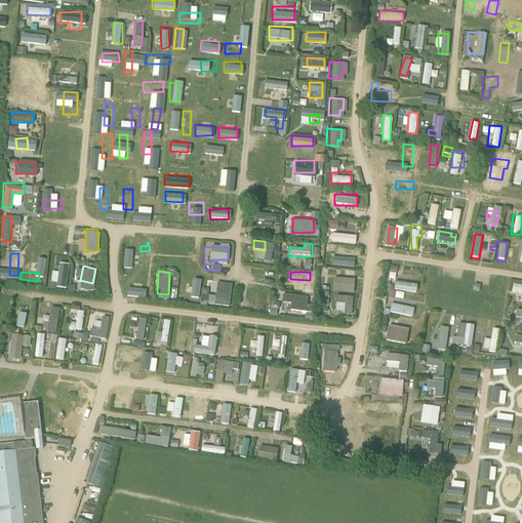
[(181,297),(193,297),(192,276),(179,276),(181,297)]
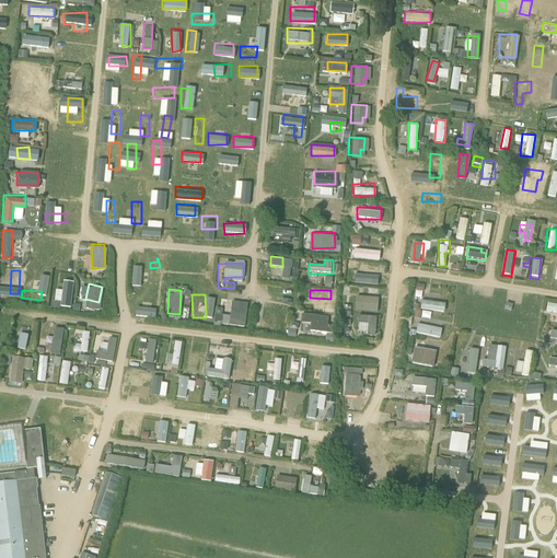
[(245,300),(230,299),(229,323),(244,324),(245,300)]
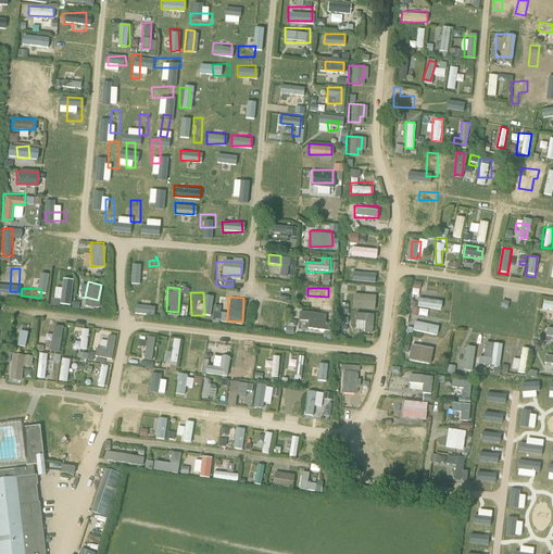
[(147,299),(139,298),(138,311),(156,312),(158,303),(147,302),(147,299)]
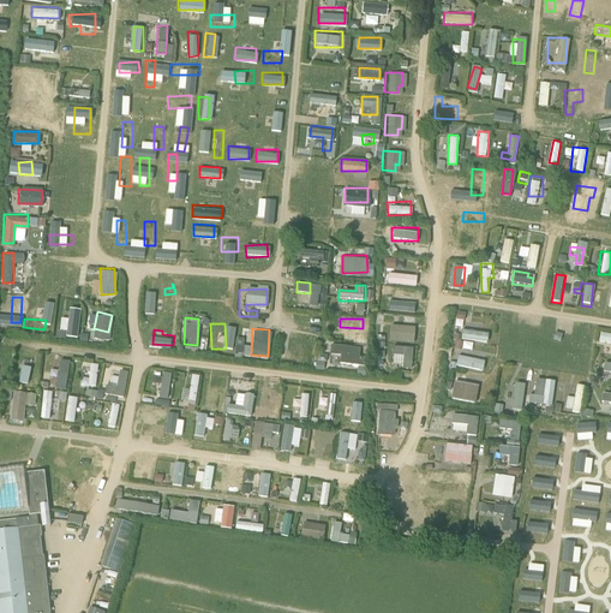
[(462,329),(461,340),(486,344),(489,332),(462,329)]
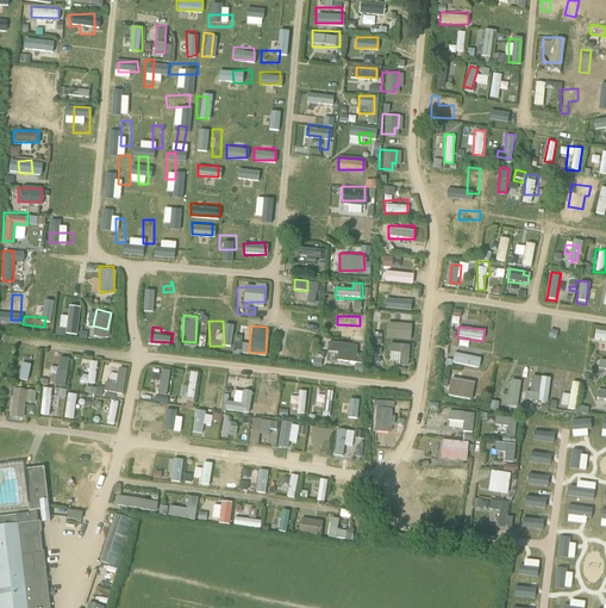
[(595,341),(605,342),(605,330),(595,330),(595,341)]
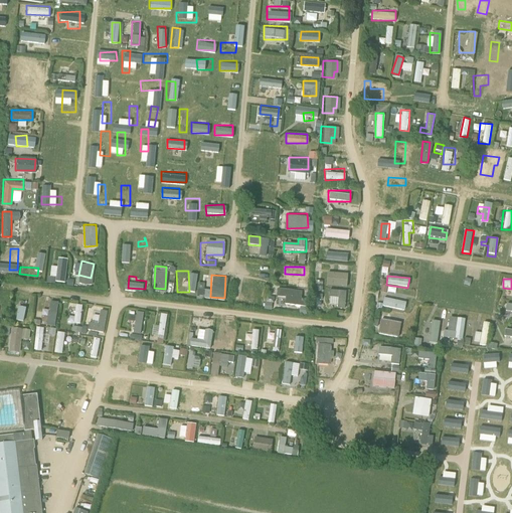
[(330,289),(330,304),(345,304),(345,289),(330,289)]
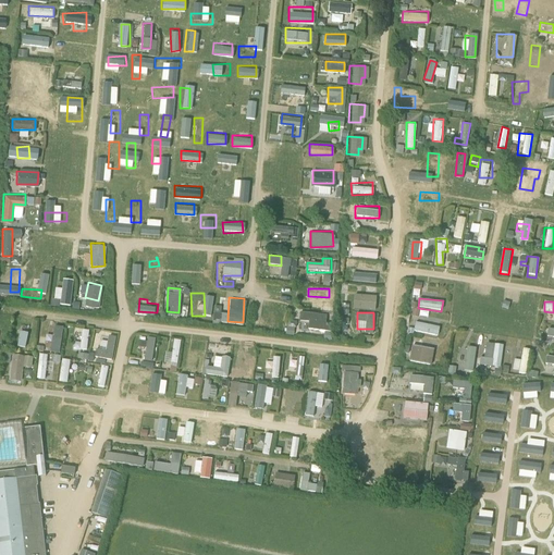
[(416,320),(413,332),(438,337),(440,325),(416,320)]
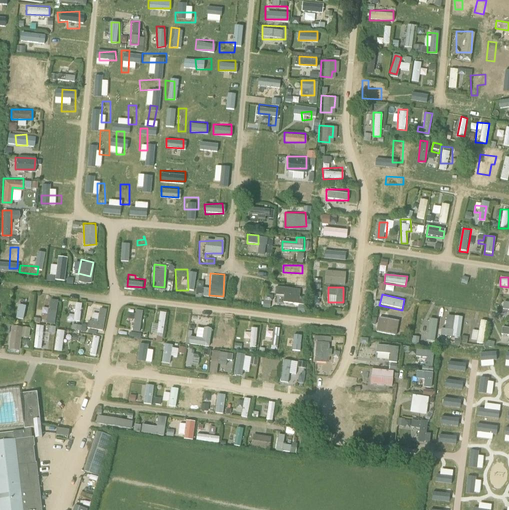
[(72,301),(72,321),(81,321),(81,301),(72,301)]
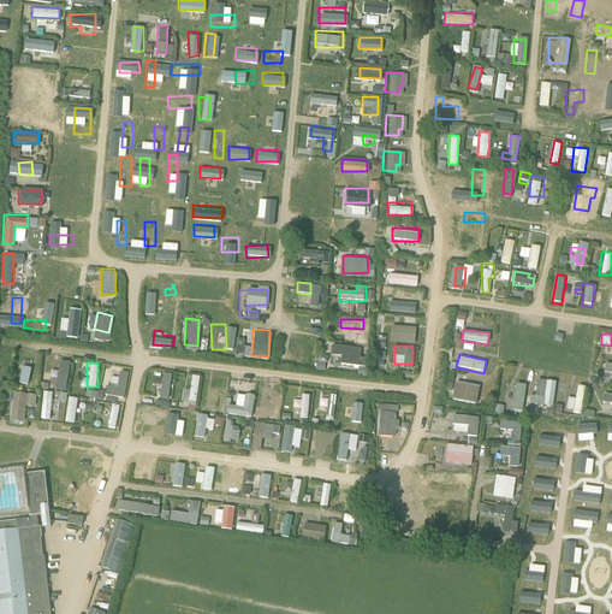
[(107,381),(117,382),(118,370),(108,369),(107,381)]
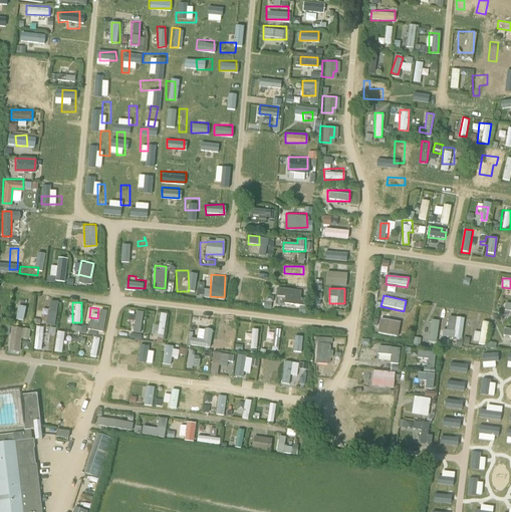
[(143,331),(142,311),(134,311),(135,317),(133,317),(133,332),(143,331)]
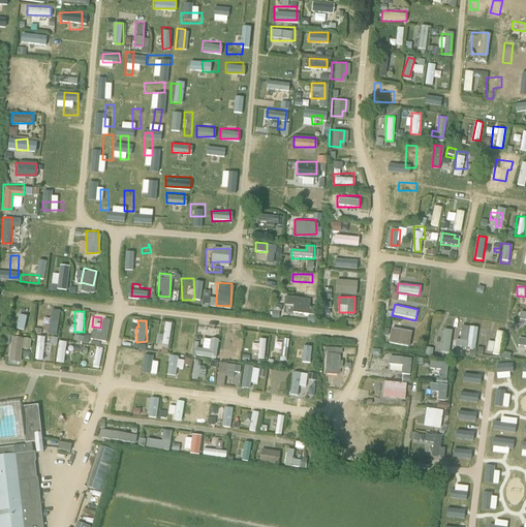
[(57,332),(56,321),(35,321),(35,327),(48,327),(49,332),(57,332)]
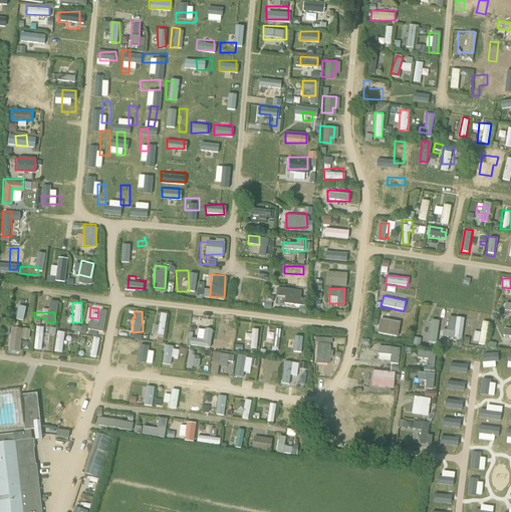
[(450,315),(448,328),(455,328),(454,337),(462,338),(464,317),(450,315)]
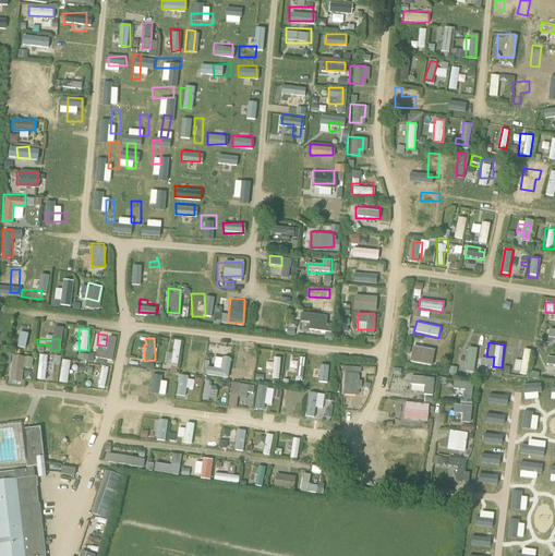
[(410,361),(431,365),(434,348),(412,343),(410,361)]
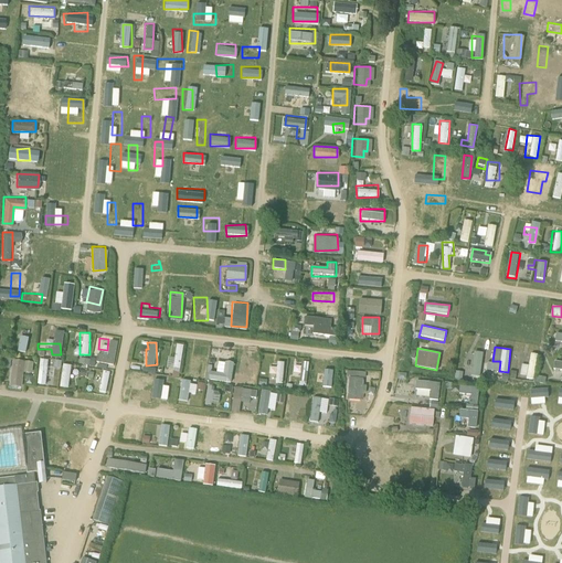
[(472,375),(480,376),(483,351),(474,351),(472,375)]
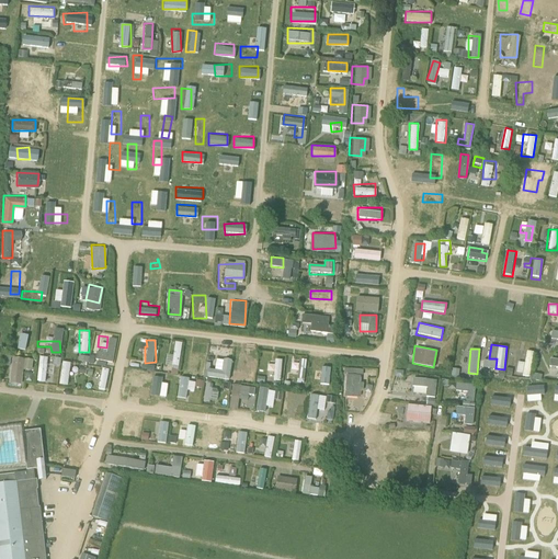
[(531,376),(533,351),(526,350),(526,354),(519,353),(516,375),(531,376)]
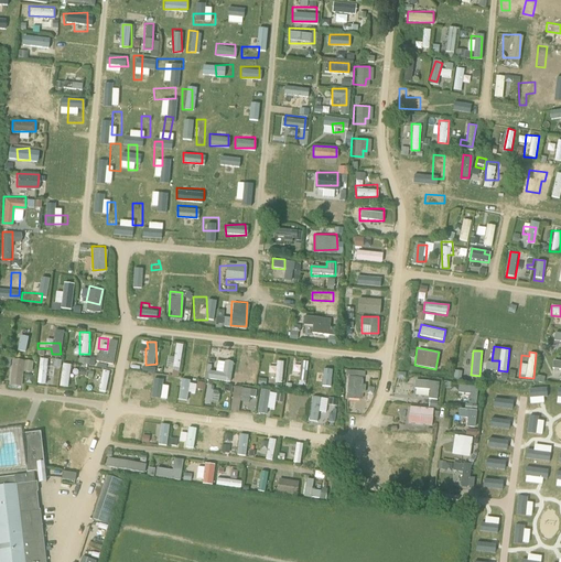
[(230,376),(232,358),(224,358),(224,357),(213,356),(212,375),(230,376)]
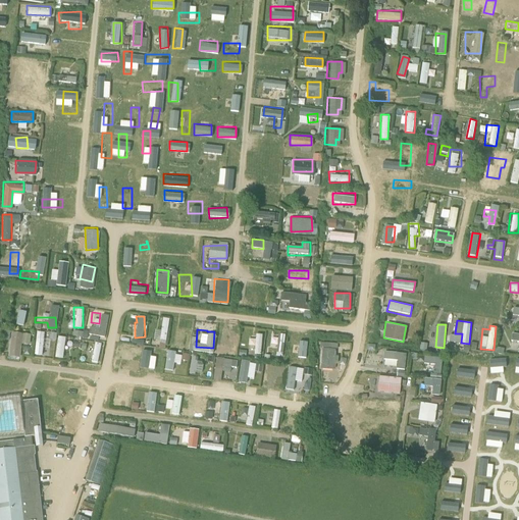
[(228,330),(228,352),(237,352),(237,329),(228,330)]
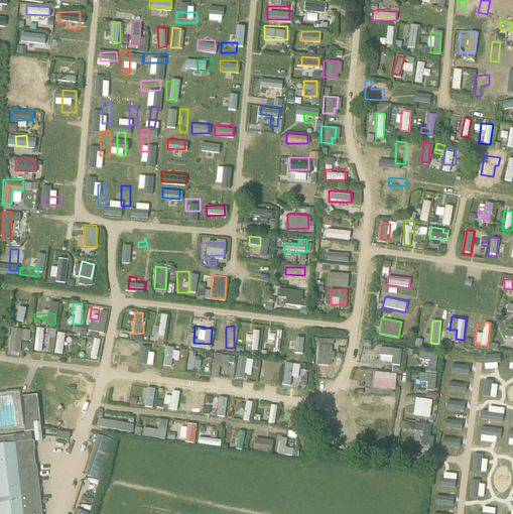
[(10,327),(10,349),(22,349),(22,327),(10,327)]
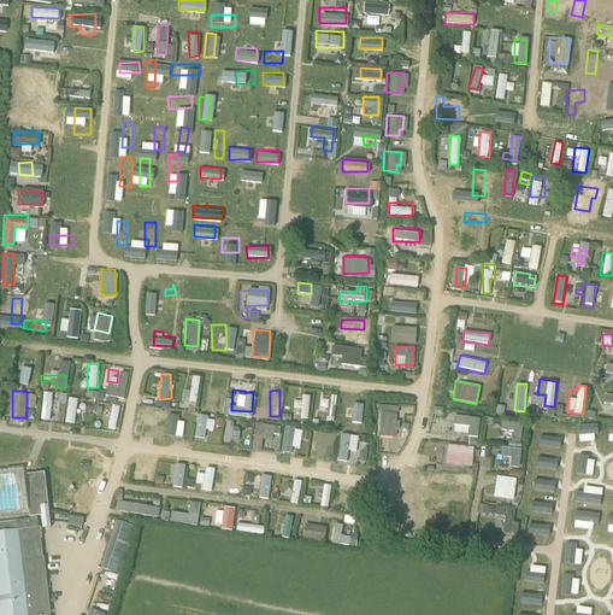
[(41,393),(41,416),(51,416),(51,392),(41,393)]
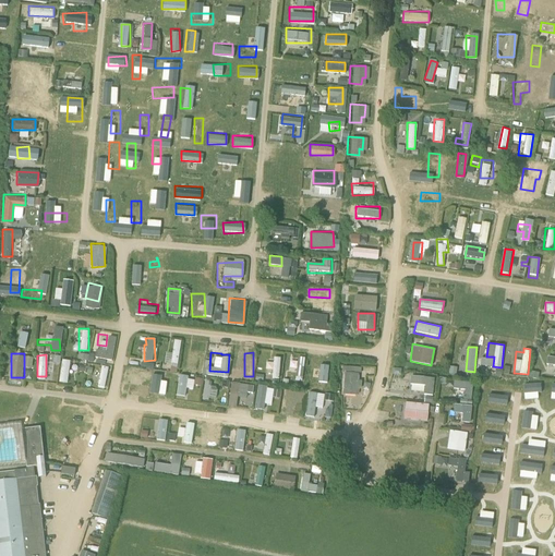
[(272,373),(279,374),(281,355),(273,354),(272,373)]
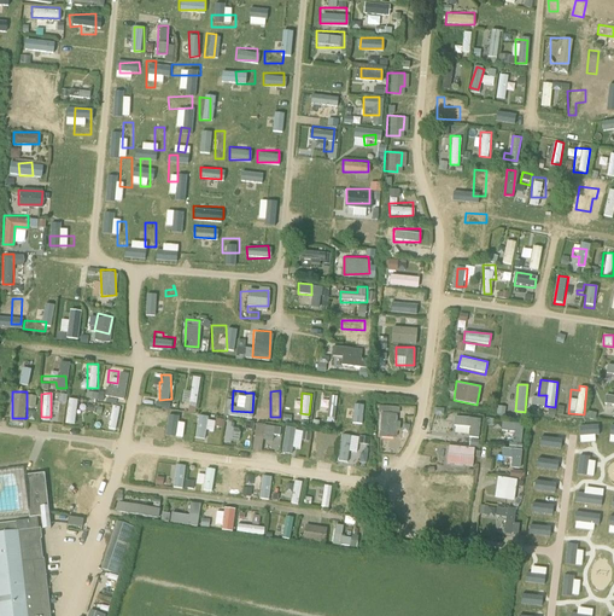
[(68,424),(77,423),(77,396),(66,396),(68,424)]
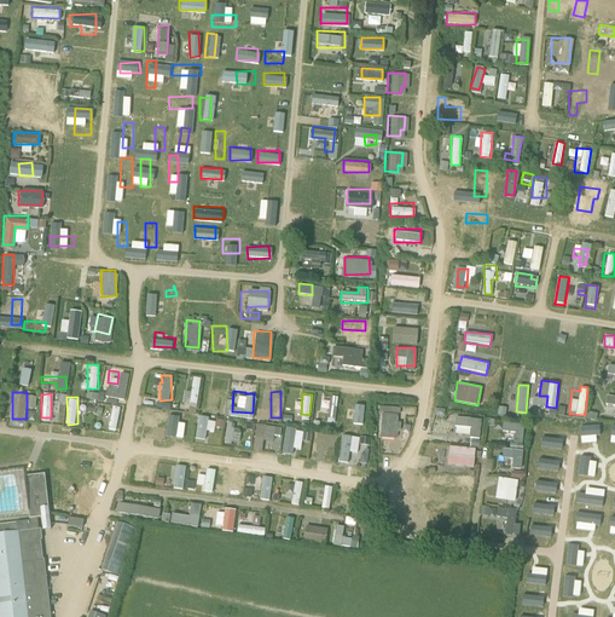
[(363,427),(363,401),(347,401),(346,427),(363,427)]
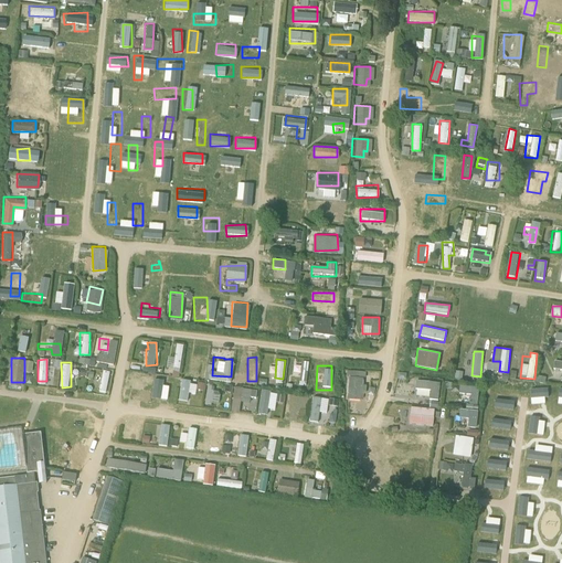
[(129,380),(152,382),(151,397),(160,397),(161,386),(178,388),(179,374),(130,371),(129,380)]
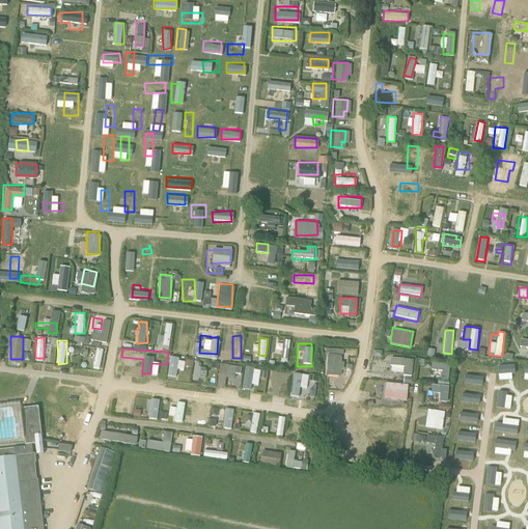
[(327,349),(327,374),(340,374),(340,349),(327,349)]
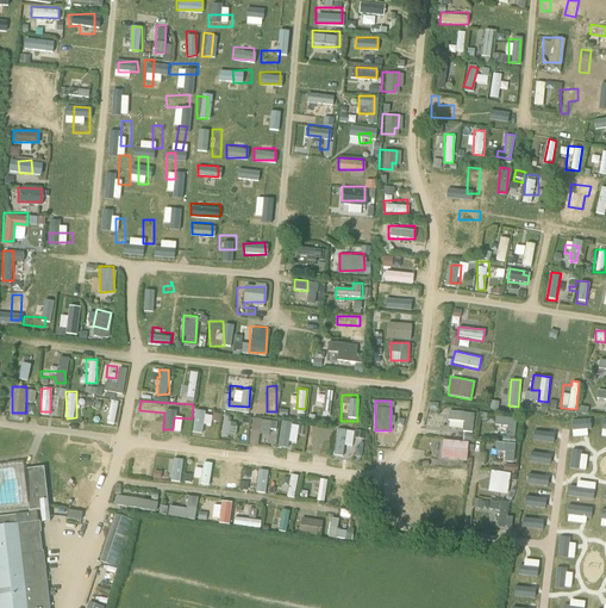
[(457,430),(472,430),(473,410),(447,409),(447,421),(458,421),(457,430)]
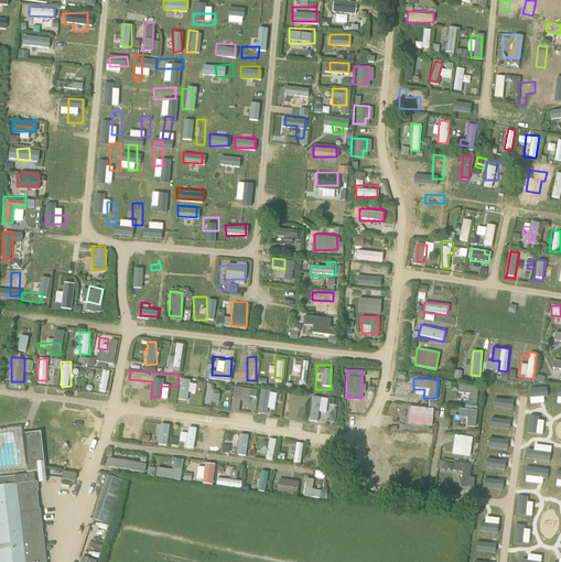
[(468,395),(468,401),(476,401),(476,385),(459,385),(459,395),(468,395)]
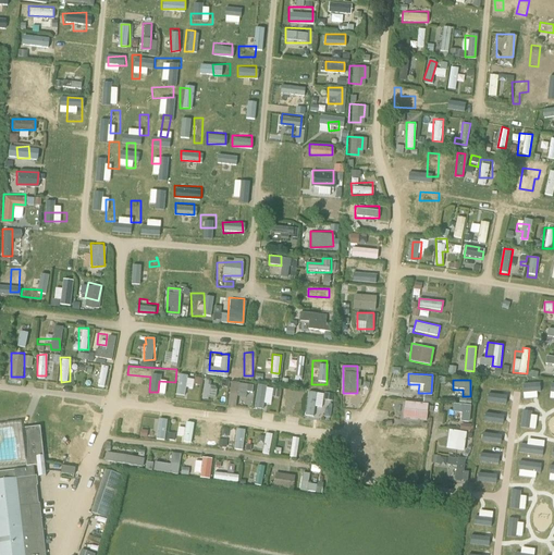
[(228,403),(236,403),(236,393),(245,393),(245,381),(228,381),(228,403)]
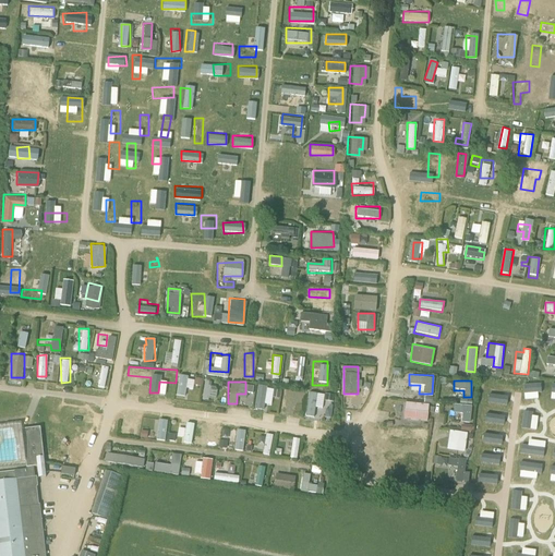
[(265,385),(253,385),(253,406),(265,406),(265,385)]
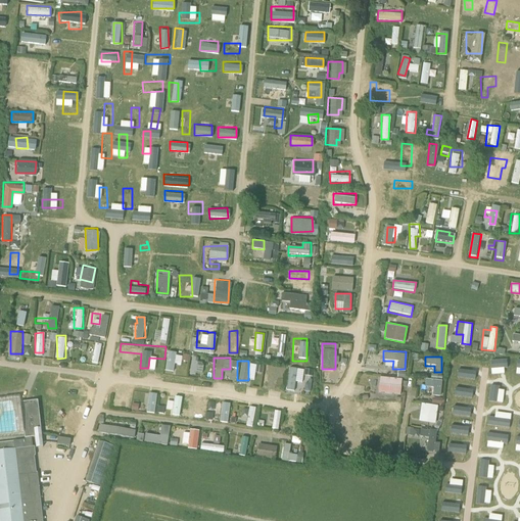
[(270,370),(278,370),(278,364),(264,364),(265,384),(270,384),(270,370)]
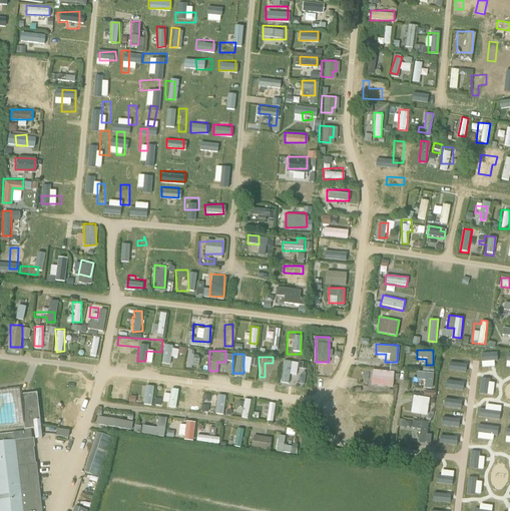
[(444,374),(464,374),(464,363),(445,363),(444,374)]
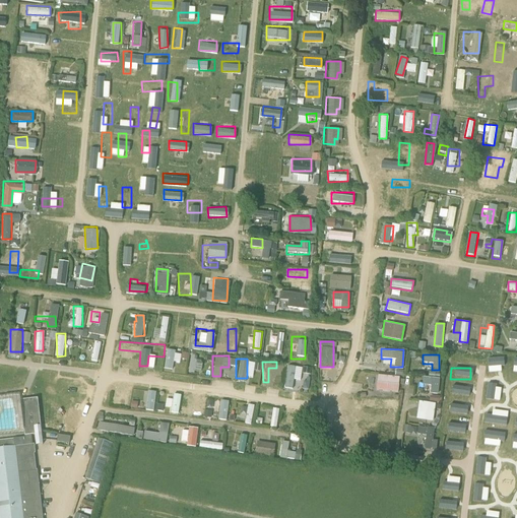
[(376,389),(397,389),(397,373),(376,373),(376,389)]
